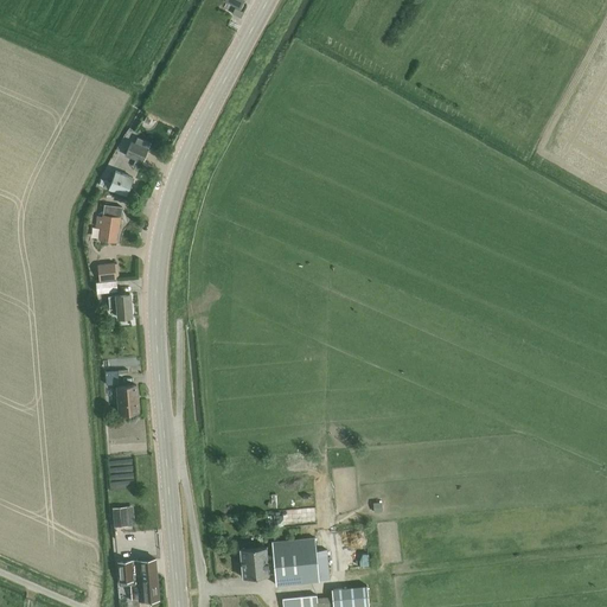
[(235,8),(231,13),(241,19),(244,13),(241,11),(235,8)]
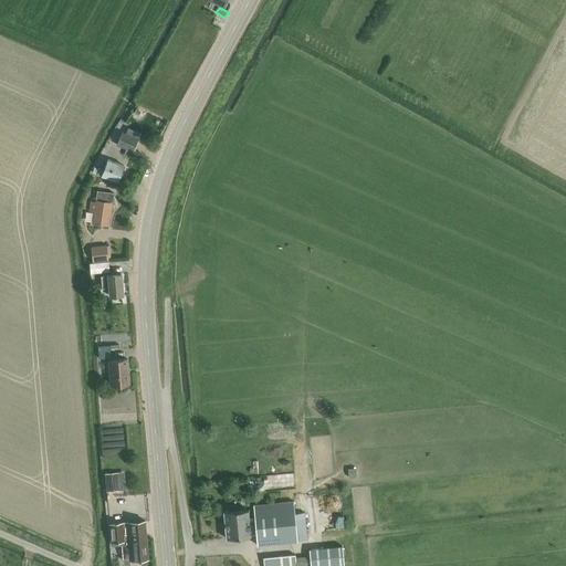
[(123,132),(116,146),(133,153),(139,139),(133,137),(134,136),(123,132)]
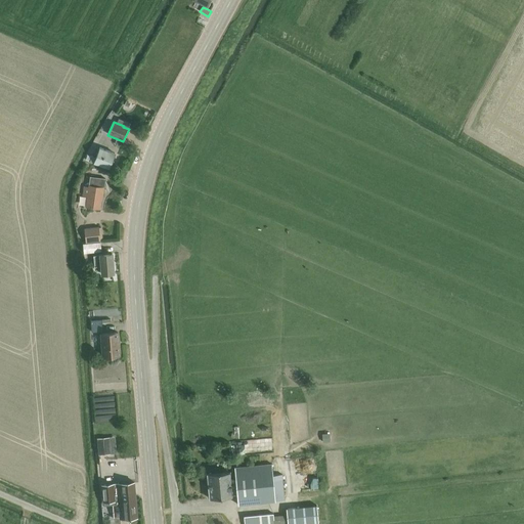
[(108,170),(116,154),(100,147),(96,159),(91,157),(89,162),(93,164),(108,170)]
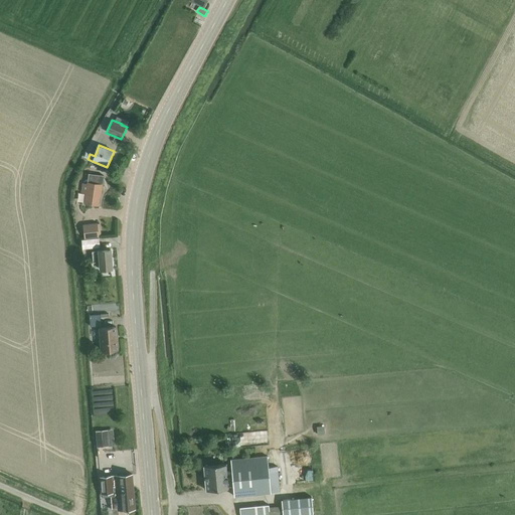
[(101,197),(104,176),(89,174),(88,183),(82,183),(81,193),(87,193),(84,204),(99,205),(100,197),(101,197)]
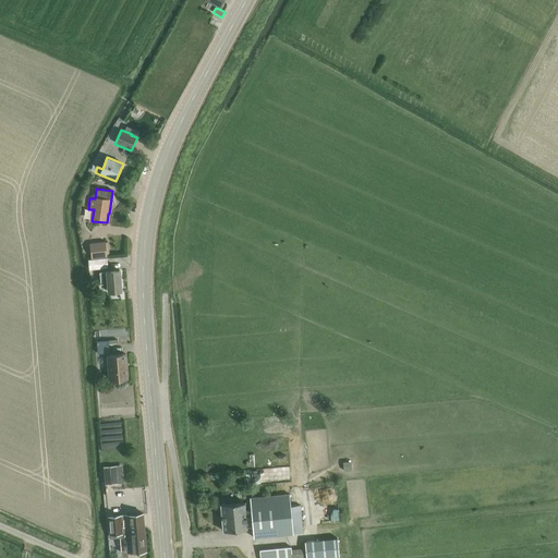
[(88,262),(89,271),(108,270),(107,259),(88,262)]
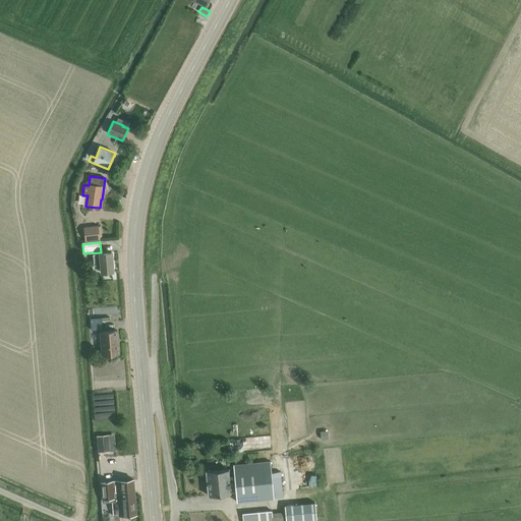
[(108,252),(93,254),(94,266),(99,265),(101,265),(102,273),(113,272),(112,253),(112,252),(108,252)]
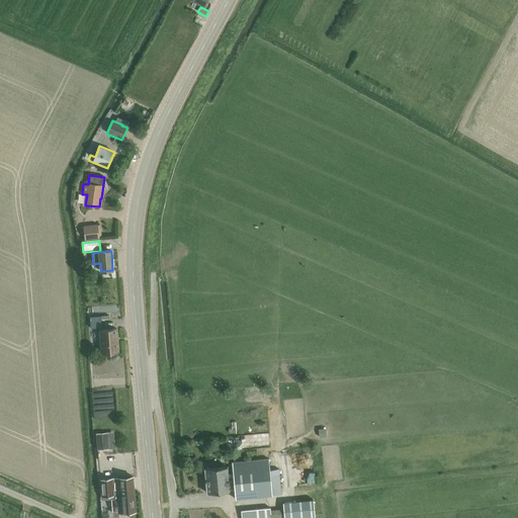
[(90,329),(101,328),(101,319),(109,319),(109,316),(90,317),(90,329)]
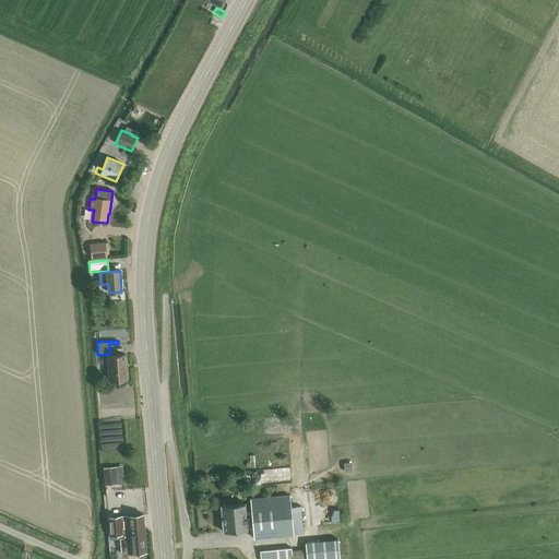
[(110,381),(128,380),(126,355),(108,356),(110,381)]
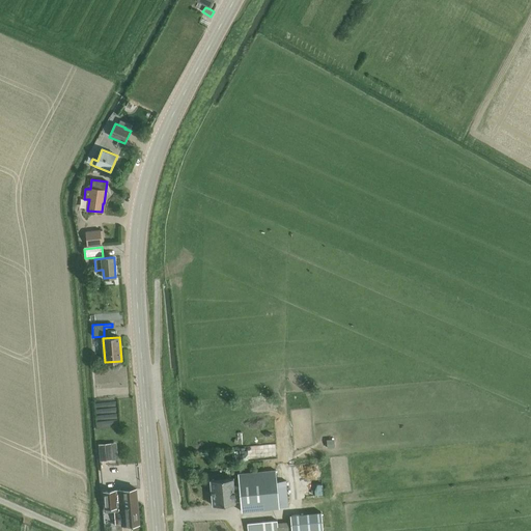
[(116,444),(99,446),(100,463),(118,462),(116,444)]
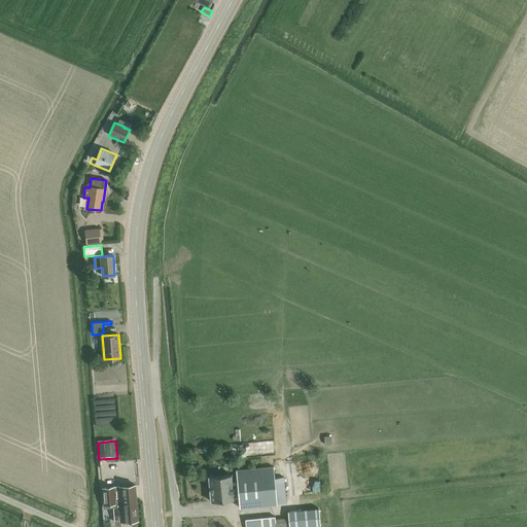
[(274,478),(274,467),(236,470),(237,481),(233,481),(232,475),(208,477),(210,502),(234,499),(234,497),(239,496),(240,507),(286,503),(284,477),(274,478)]
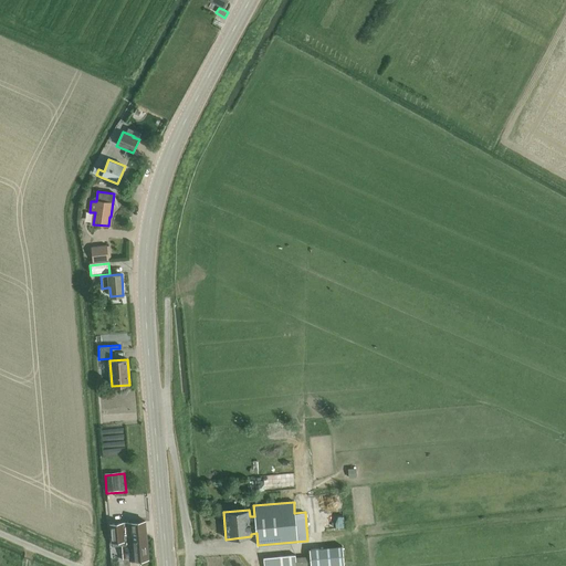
[(148,559),(145,522),(126,523),(126,525),(123,525),(123,524),(111,525),(112,543),(122,542),(124,562),(148,559)]
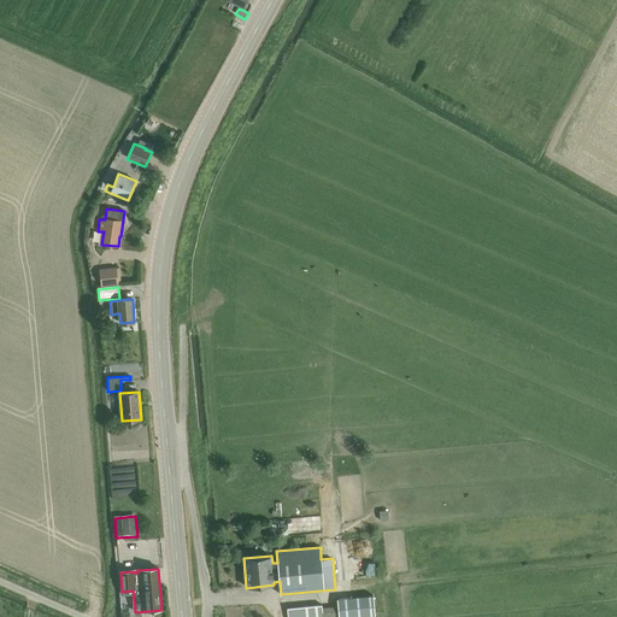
[(322,605),(288,607),(288,616),(340,616),(348,616),(375,613),(375,604),(372,595),(336,599),(338,606),(323,607),(322,605)]
